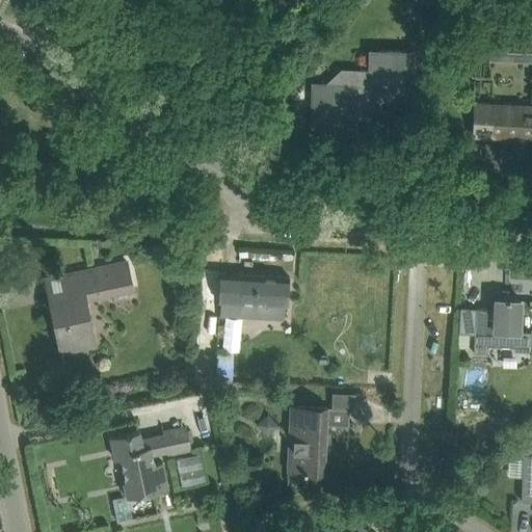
[(473,114),(472,135),(531,137),(531,34),(490,34),(490,47),(489,59),(527,60),(531,60),(531,104),(525,104),(474,102),(473,114)]
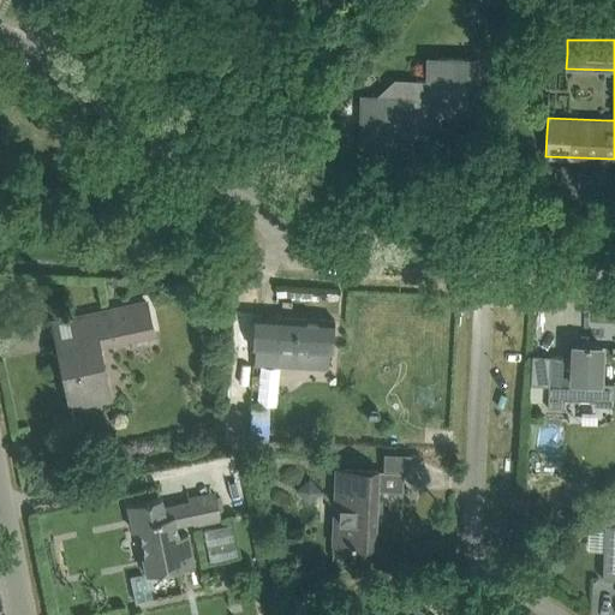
[(512,42),(499,67),(517,77),(530,51),(512,42)]
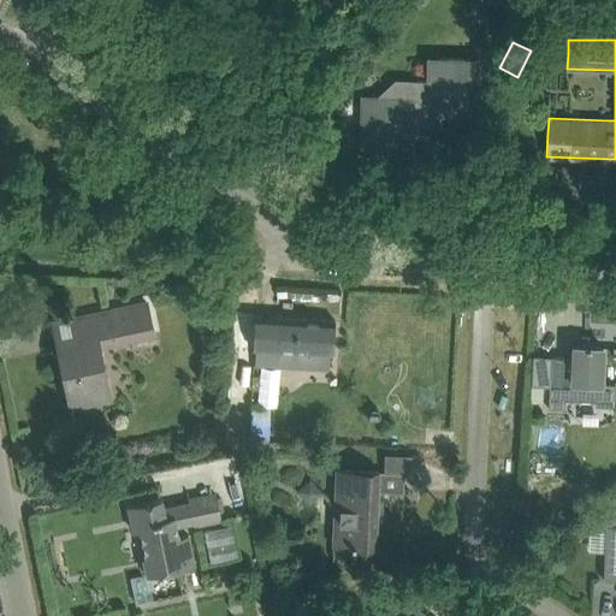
[(404,152),(414,142),(415,130),(425,131),(431,126),(431,122),(436,122),(440,118),(440,112),(468,112),(480,101),(481,72),(469,60),(440,59),(428,70),(428,80),(392,78),(362,106),(362,140),(371,150),(383,150),(388,146),(392,150),(404,152)]
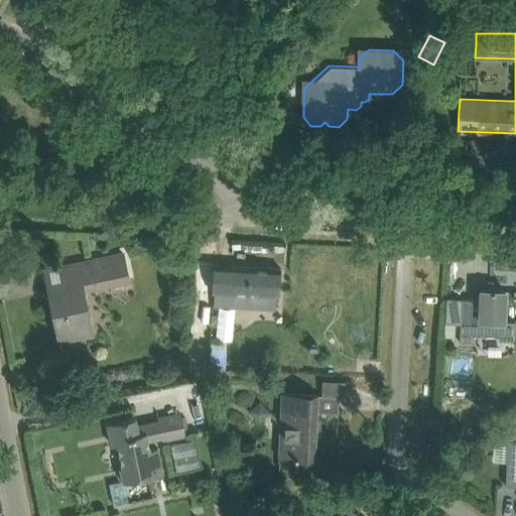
[(84,288),(129,279),(123,251),(42,269),(45,285),(47,284),(59,340),(60,340),(59,336),(91,329),(92,333),(93,333),(84,288)]
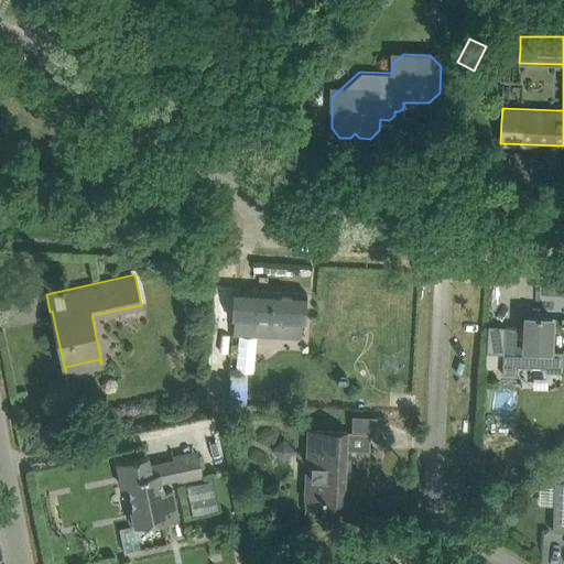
[(256,344),(256,336),(302,338),(303,323),(305,323),(307,292),(257,290),(257,299),(235,297),(231,343),(256,344)]
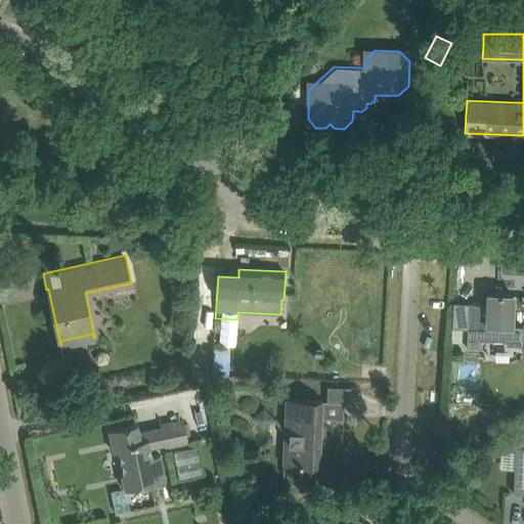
[(469,303),(452,302),(451,328),(468,329),(467,347),(480,348),(480,341),(505,342),(505,345),(522,346),(523,326),(512,325),(512,314),(513,294),(488,293),(488,304),(469,303)]
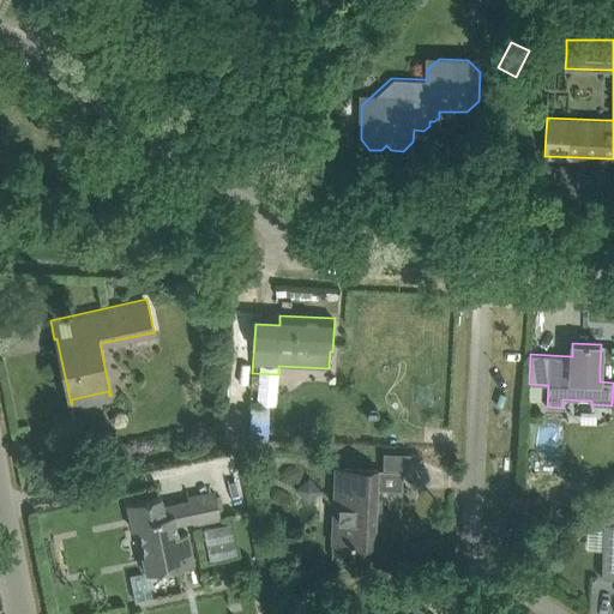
[(270,405),(251,404),(248,435),(268,438),(270,405)]
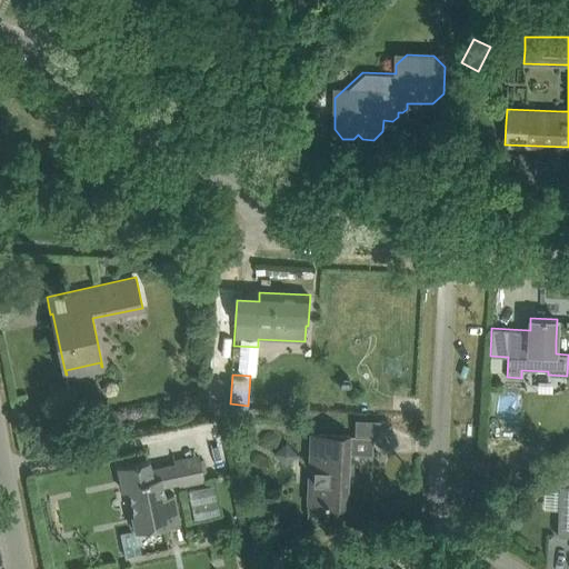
[(278,391),(277,407),(293,408),(295,392),(278,391)]
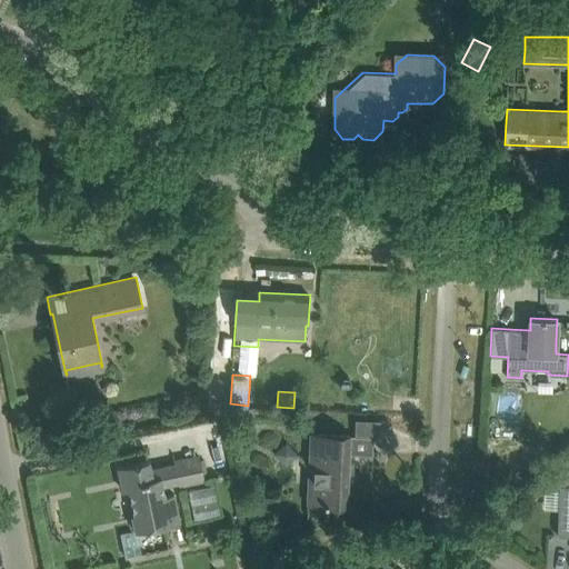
[(308,503),(325,505),(347,506),(349,453),(373,455),(373,436),(351,436),(311,433),(308,503)]
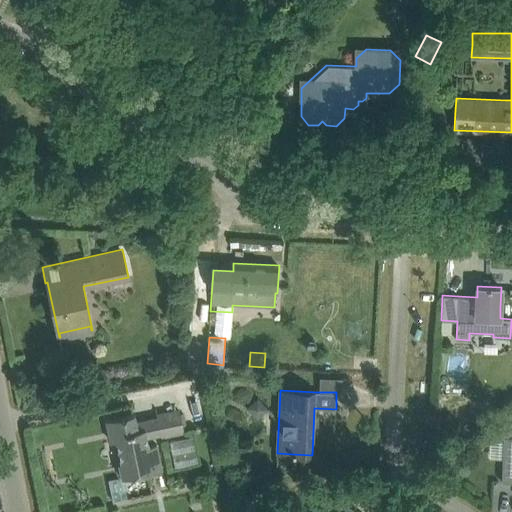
[(215,405),(215,418),(225,418),(225,405),(215,405)]
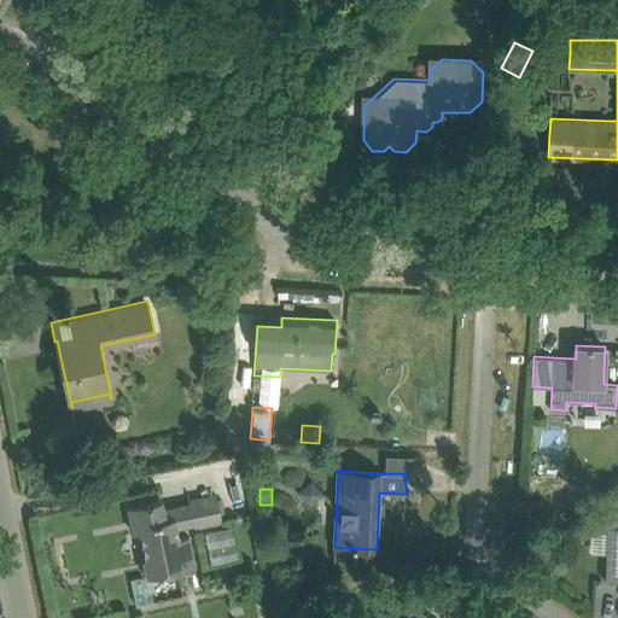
[(179,537),(178,536),(176,530),(194,526),(194,530),(222,523),(215,493),(188,499),(190,503),(185,505),(184,503),(164,508),(162,499),(152,501),(129,506),(134,534),(141,531),(147,558),(144,559),(147,577),(172,571),(196,566),(188,535),(179,537)]
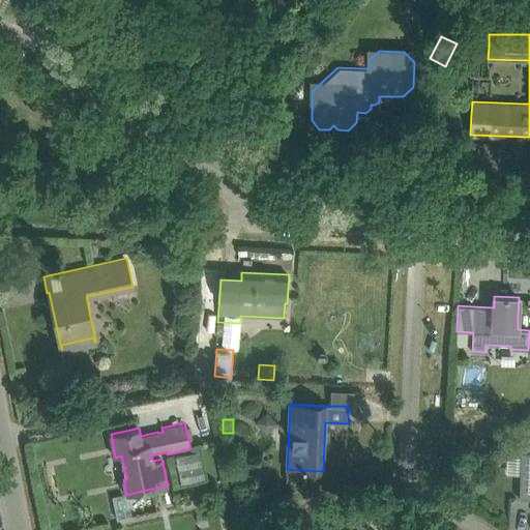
[(529,452),(522,452),(520,499),(529,499),(529,452)]
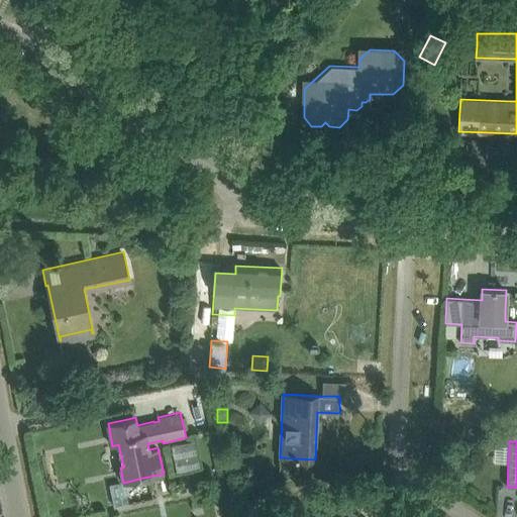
[(172,449),(175,469),(198,464),(195,445),(172,449)]
